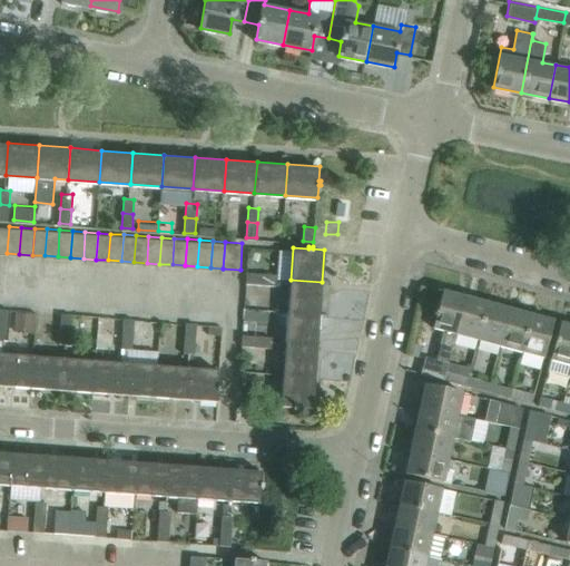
[(261,283),(262,272),(246,271),(246,282),(261,283)]
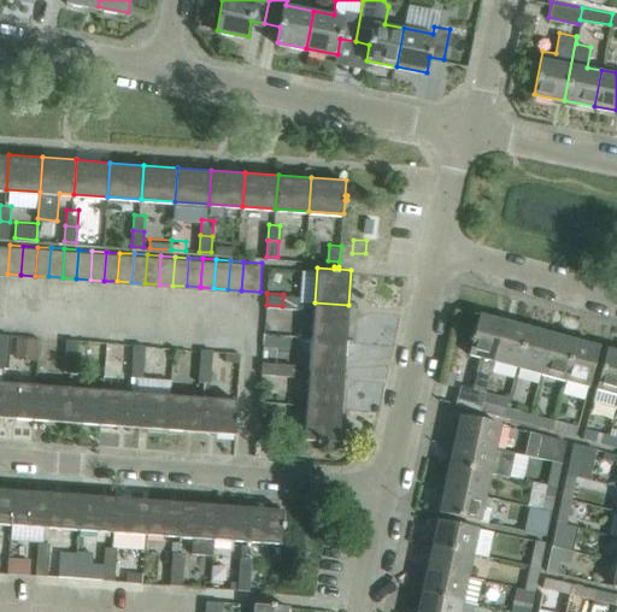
[(299,295),(283,294),(282,306),(299,307),(299,295)]
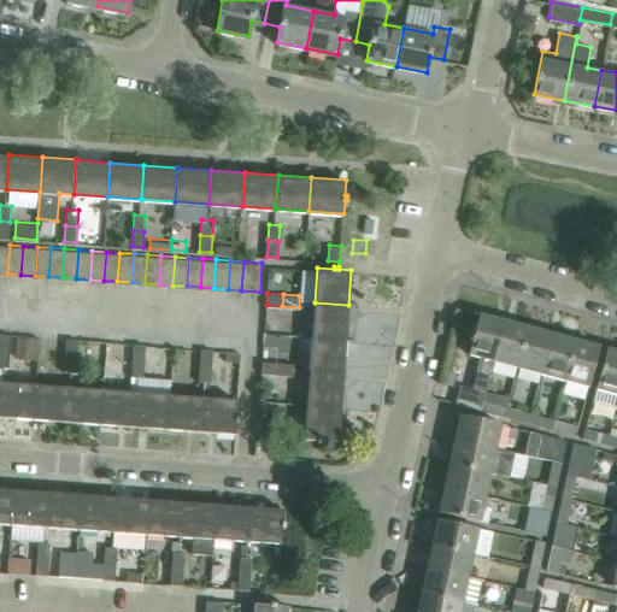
[(346,339),(348,305),(315,302),(312,336),(346,339)]
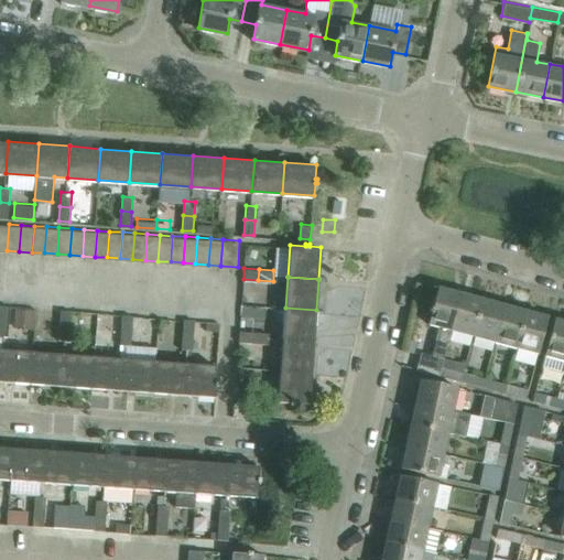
[(441,365),(451,329),(461,291),(438,286),(436,291),(430,290),(426,292),(422,305),(425,309),(432,311),(429,322),(441,325),(433,354),(421,351),(416,367),(438,373),(441,365)]
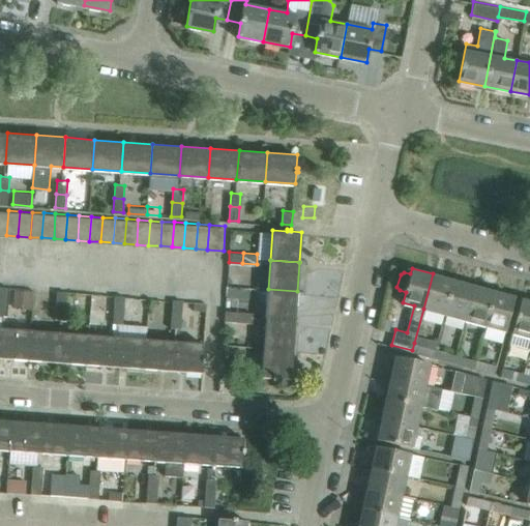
[(443,313),(453,280),(433,273),(423,309),(443,313)]
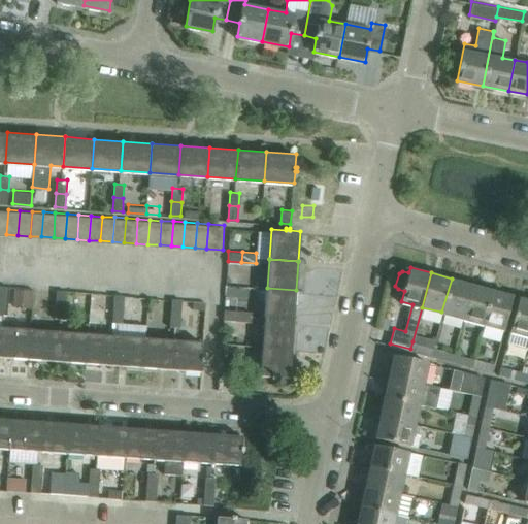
[(463,318),(472,284),(452,279),(441,312),(463,318)]
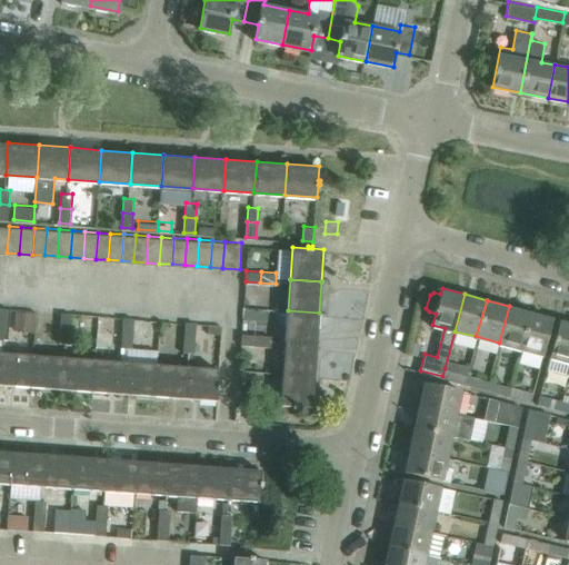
[(10,307),(0,306),(0,321),(9,323),(10,307)]
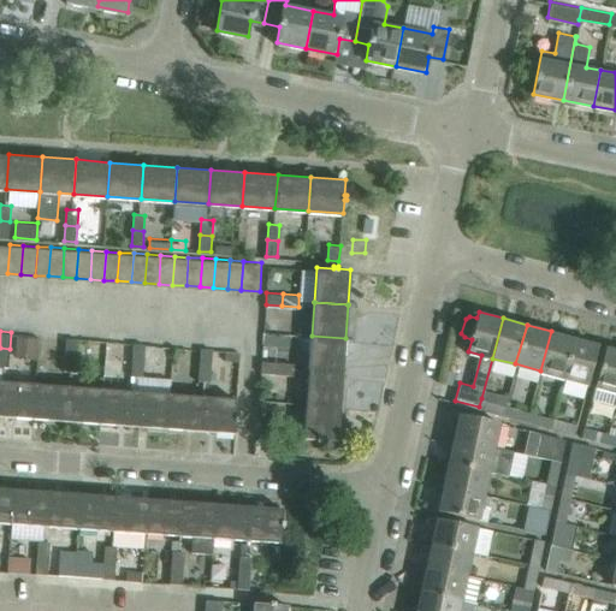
[(563,377),(574,337),(551,331),(540,371),(563,377)]
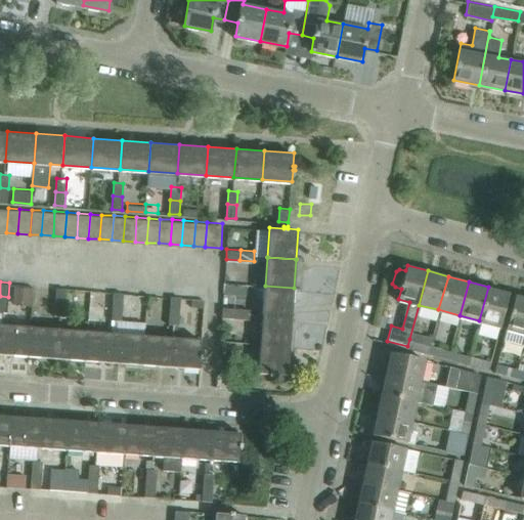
[(15,284),(14,301),(32,302),(33,285),(15,284)]
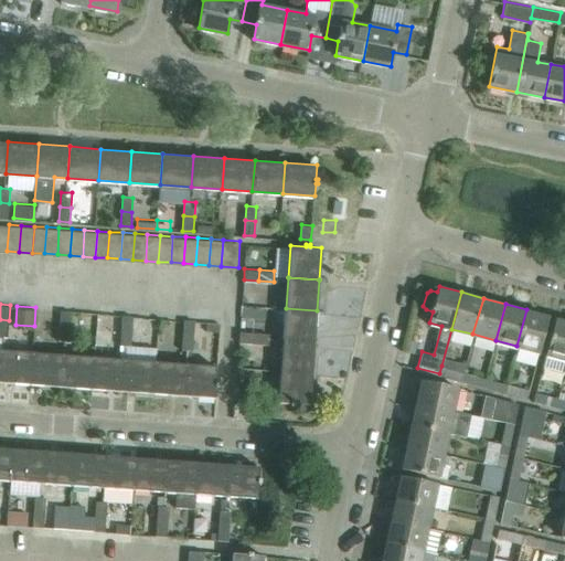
[(315,341),(317,310),(286,308),(284,339),(315,341)]
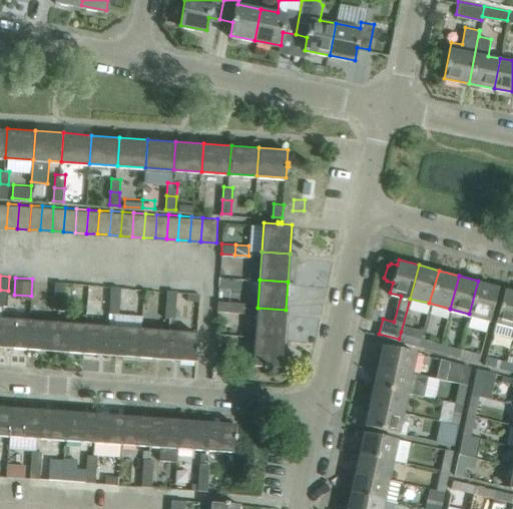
[(65,281),(55,281),(54,295),(64,295),(65,281)]
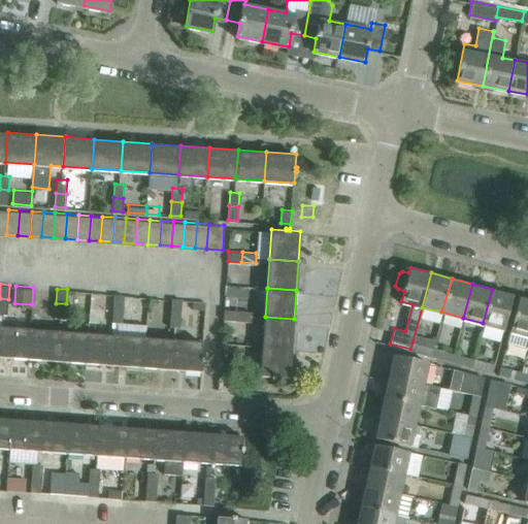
[(504,329),(513,295),(492,289),(483,323),(504,329)]
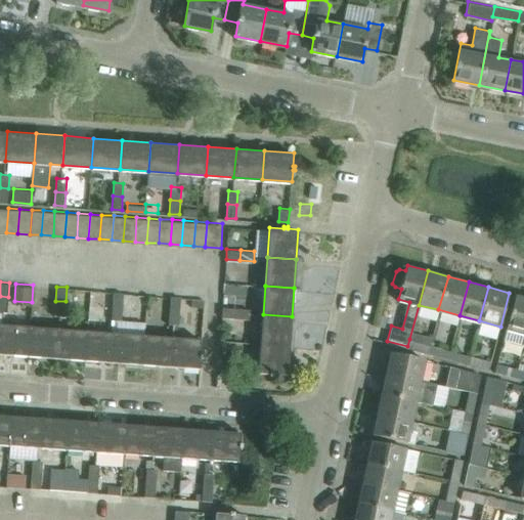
[(124,292),(114,291),(113,304),(123,305),(124,292)]
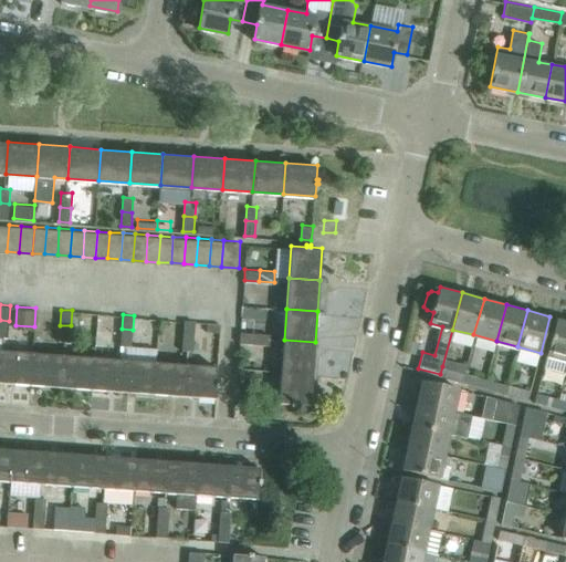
[(565,368),(565,320),(556,318),(544,365),(565,371),(565,368)]
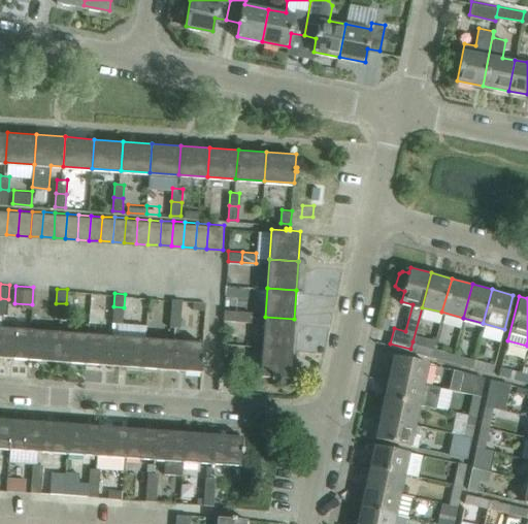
[(183,298),(172,297),(171,310),(182,312),(183,298)]
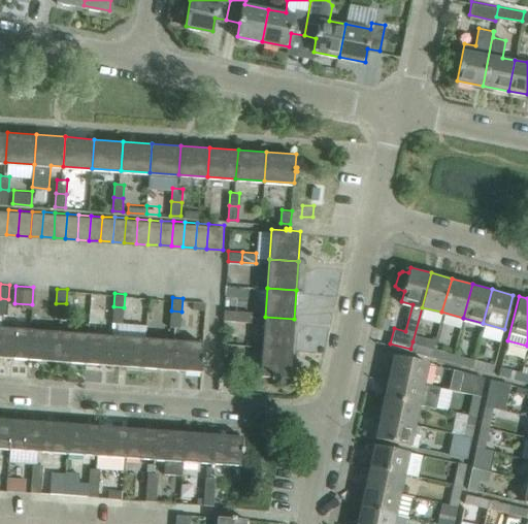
[(65,318),(66,303),(56,303),(55,318),(65,318)]
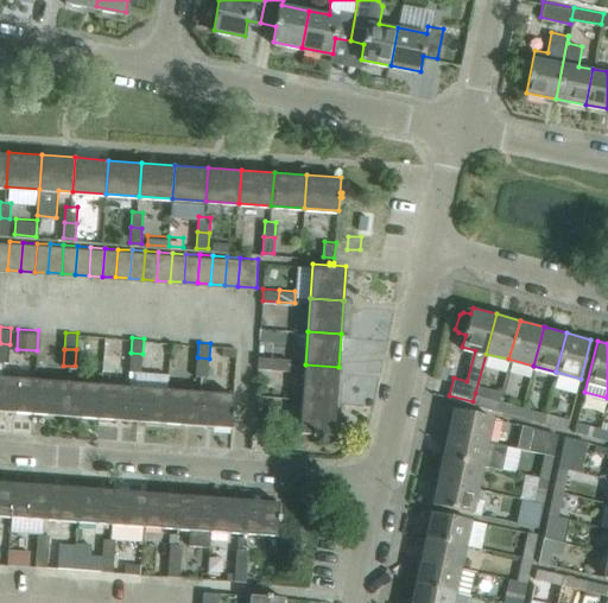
[(141,369),(143,354),(131,353),(130,369),(141,369)]
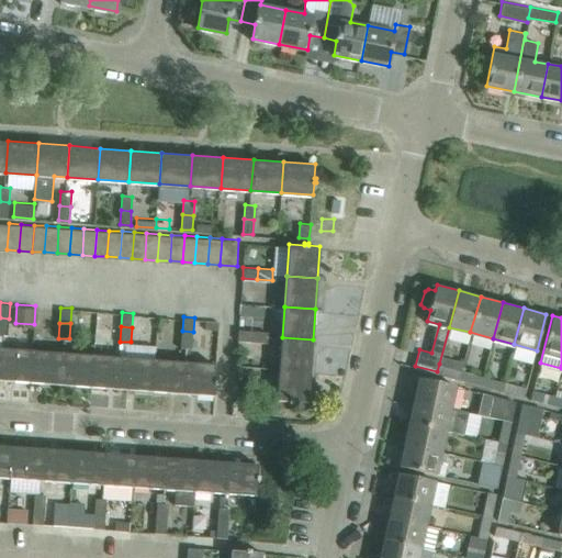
[(253,342),(254,331),(238,330),(237,341),(253,342)]
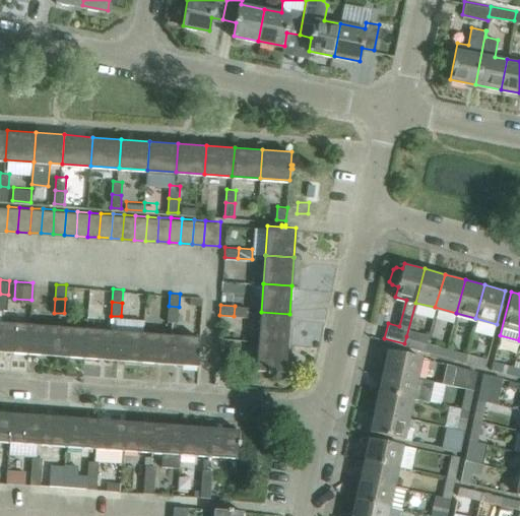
[(178,320),(179,307),(169,306),(168,320),(178,320)]
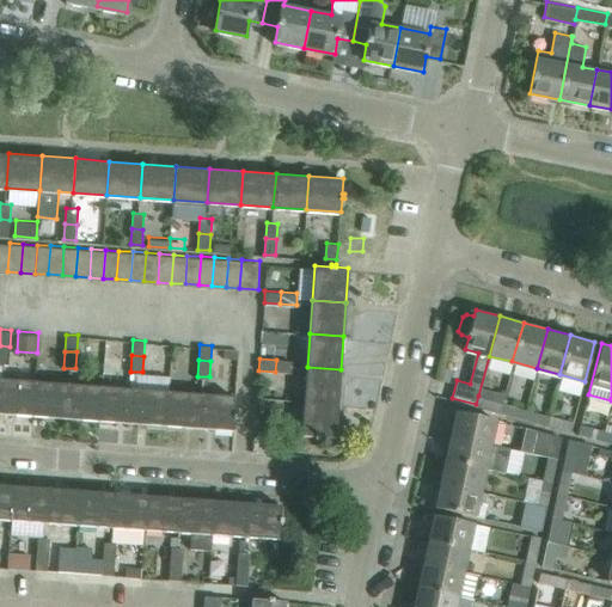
[(292,361),(276,360),(275,372),(291,373),(292,361)]
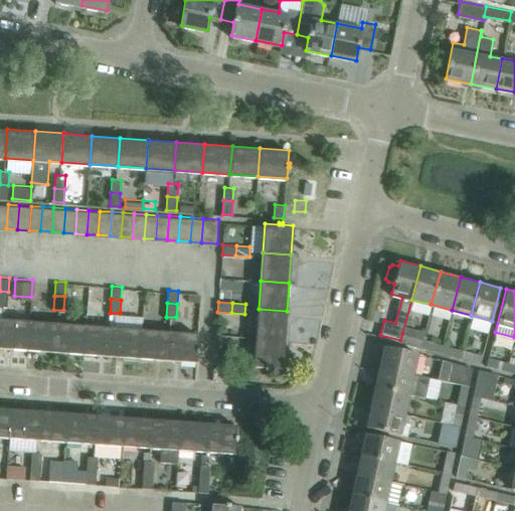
[(375,307),(372,318),(379,320),(381,309),(375,307)]
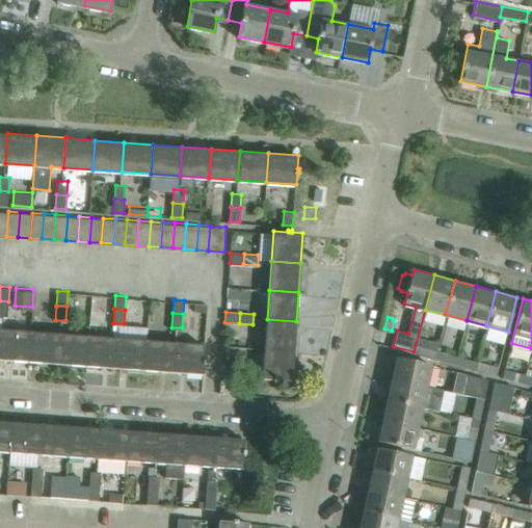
[(294,350),(296,321),(267,319),(265,347),(294,350)]
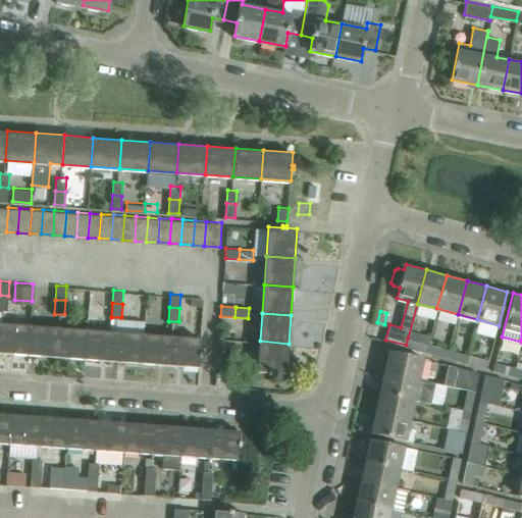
[(0,351),(28,353),(30,324),(2,322),(0,343),(0,351)]
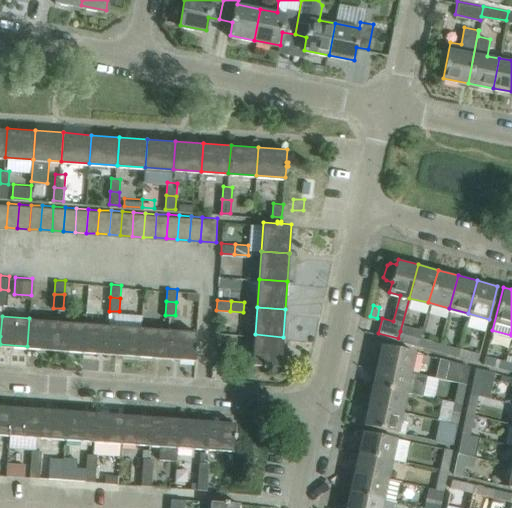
[(55,348),(57,320),(29,318),(27,346),(55,348)]
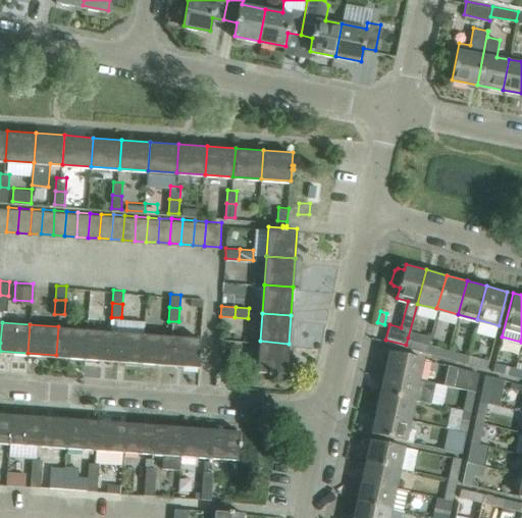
[(85,358),(87,328),(58,326),(56,355),(85,358)]
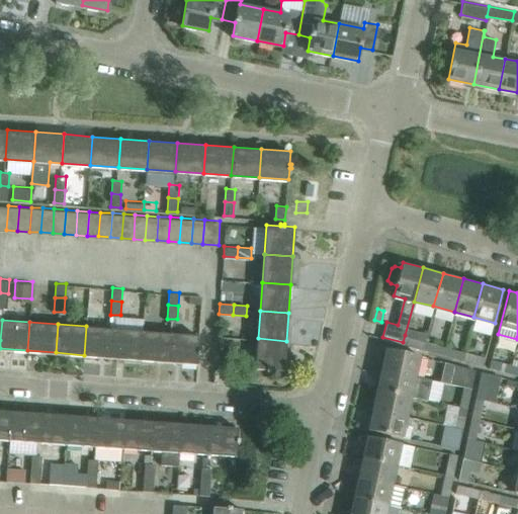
[(112,357),(114,328),(86,326),(84,355),(112,357)]
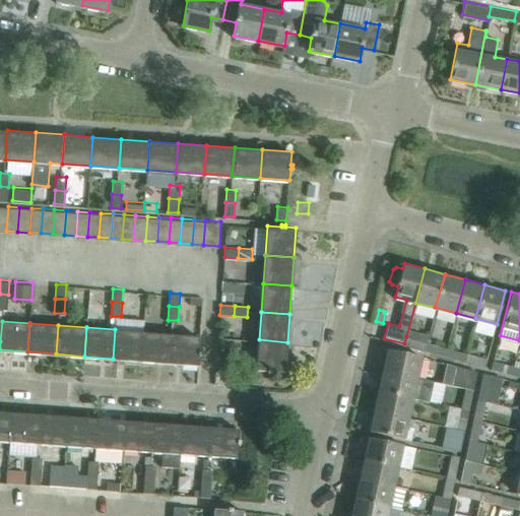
[(141,361),(143,331),(115,329),(113,359),(141,361)]
